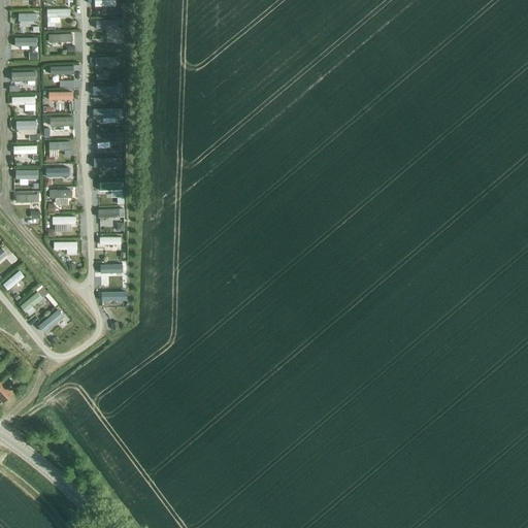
[(61,26),(61,17),(71,17),(71,8),(48,8),(48,26),(61,26)]
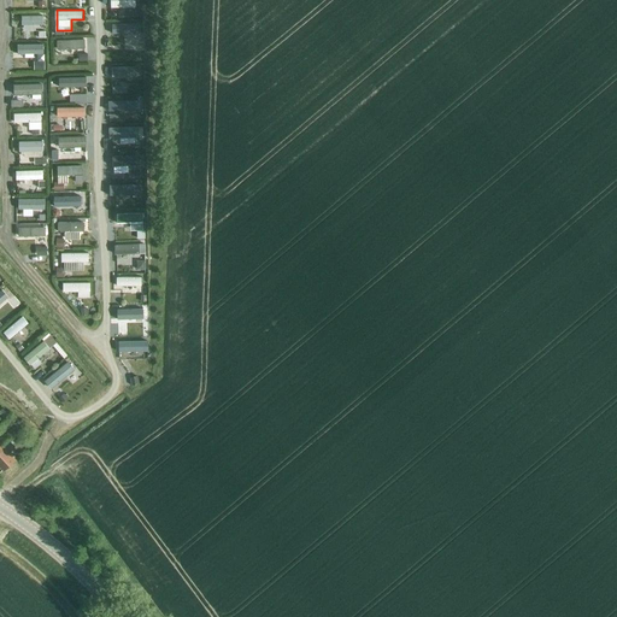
[(22,33),(36,33),(36,28),(45,27),(45,15),(22,15),(22,33)]
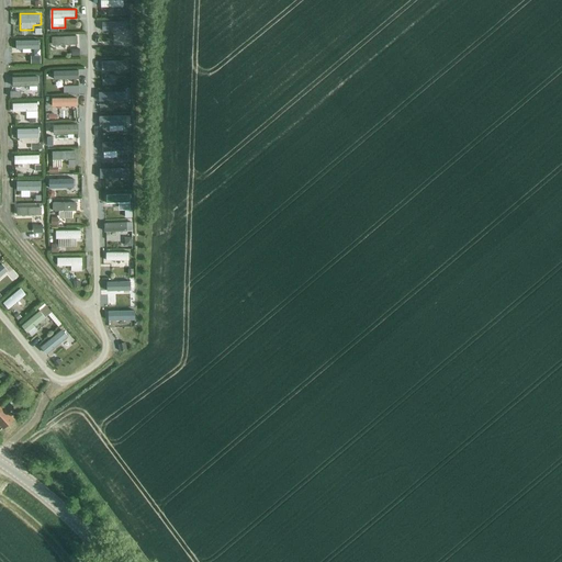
[(123,34),(113,34),(114,46),(123,46),(123,34)]
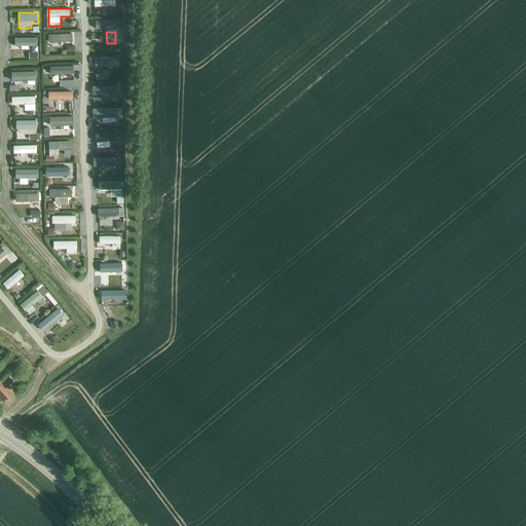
[(73,33),(49,34),(49,44),(73,44),(73,33)]
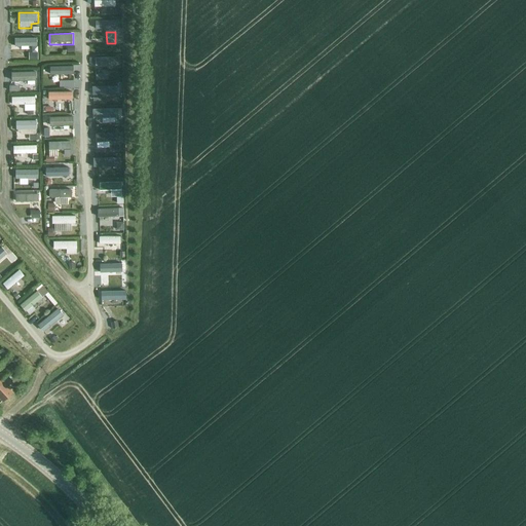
[(12,37),(12,46),(36,46),(36,37),(12,37)]
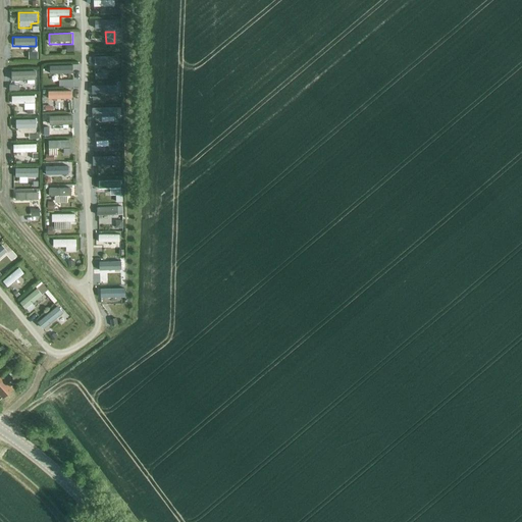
[(115,56),(94,56),(94,65),(115,64),(115,56)]
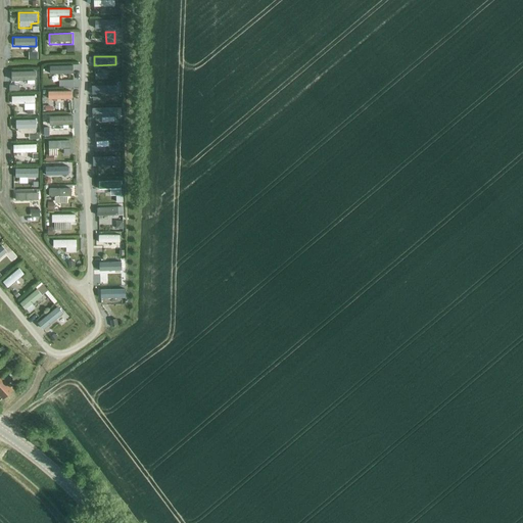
[(73,65),(50,65),(50,78),(45,78),(45,86),(51,86),(51,82),(68,82),(68,74),(74,74),(73,65)]
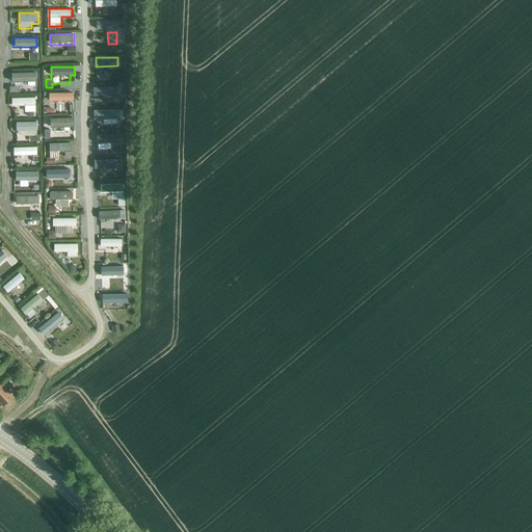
[(24,83),(36,83),(36,72),(14,73),(14,81),(17,81),(17,90),(24,90),(24,83)]
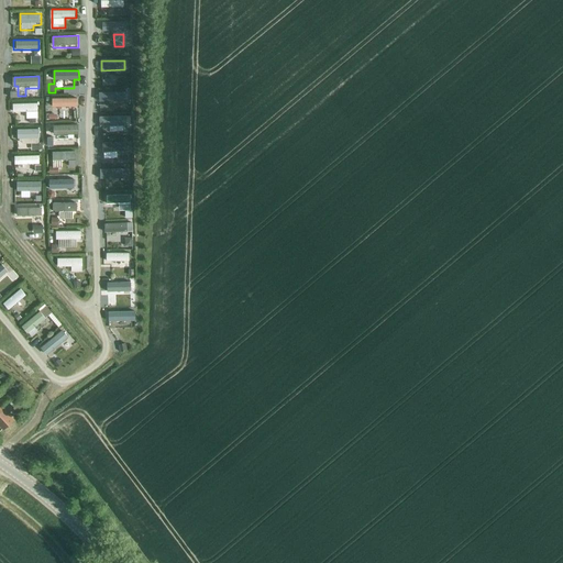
[(114,85),(116,76),(103,76),(102,84),(114,85)]
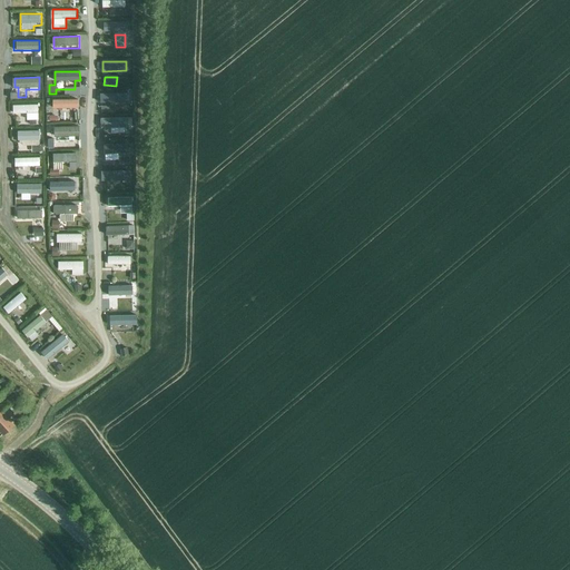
[(129,104),(130,92),(105,90),(104,99),(118,100),(118,102),(129,104)]
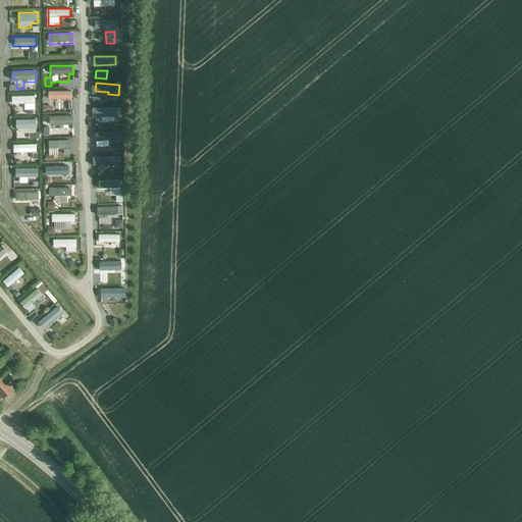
[(49,99),(72,99),(72,90),(49,90),(49,99)]
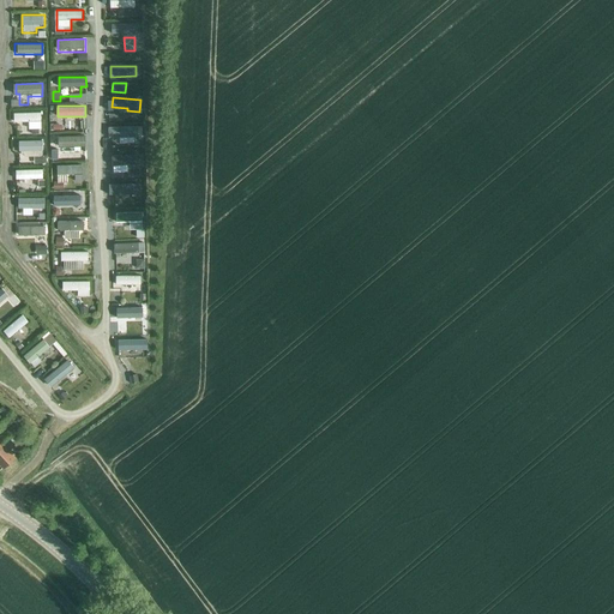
[(43,133),(43,108),(14,108),(14,122),(30,122),(30,133),(43,133)]
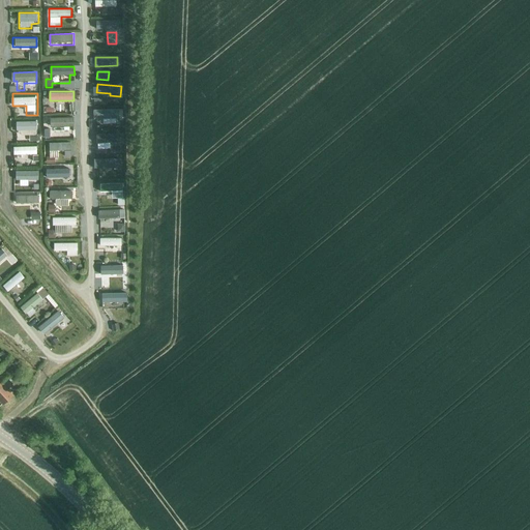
[(94,108),(94,118),(120,118),(120,108),(94,108)]
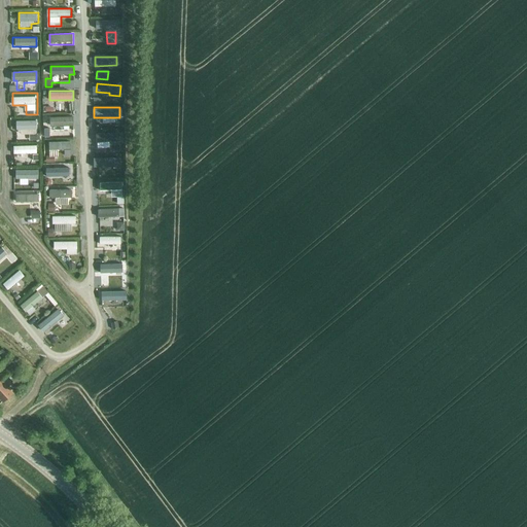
[(71,115),(51,116),(51,126),(71,125),(71,115)]
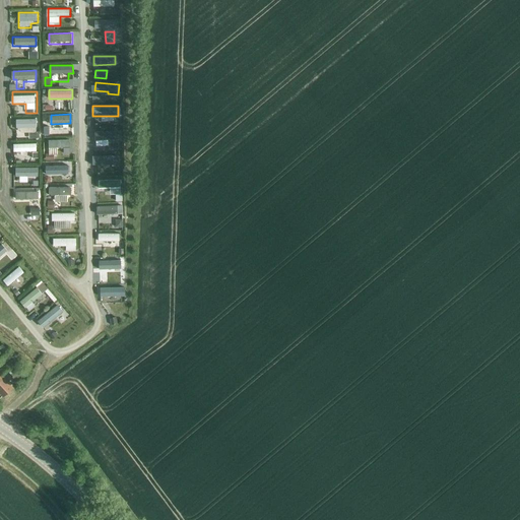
[(27,130),(38,130),(38,119),(15,119),(15,137),(27,137),(27,130)]
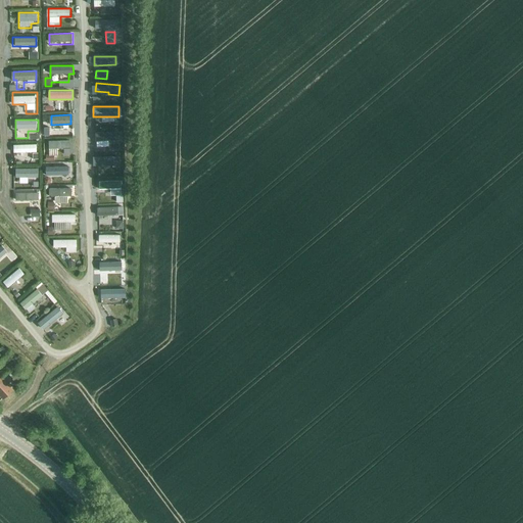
[(115,138),(124,138),(124,131),(96,131),(96,144),(115,144),(115,138)]
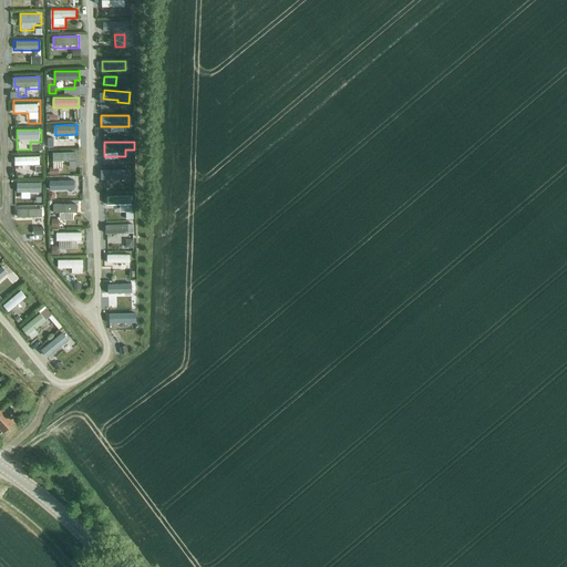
[(53,166),(66,166),(66,168),(78,167),(76,151),(53,152),(53,166)]
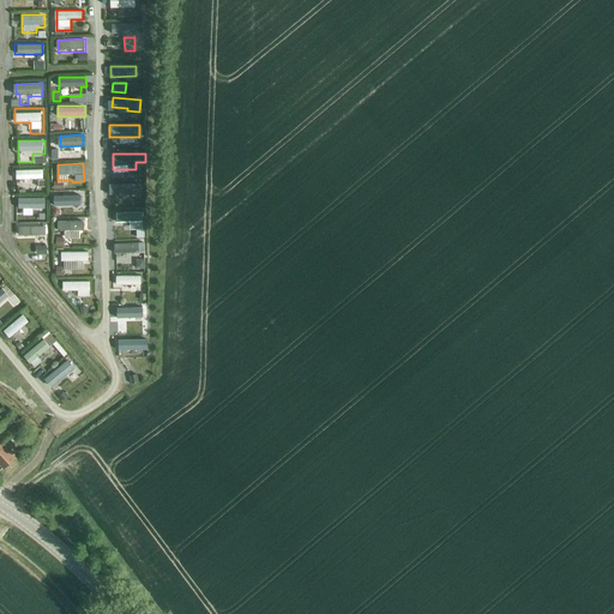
[(17,167),(17,190),(35,190),(35,180),(44,180),(44,167),(17,167)]
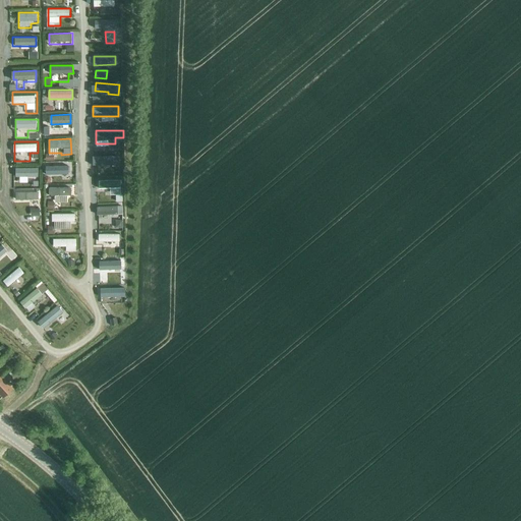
[(121,164),(121,155),(94,155),(94,164),(121,164)]
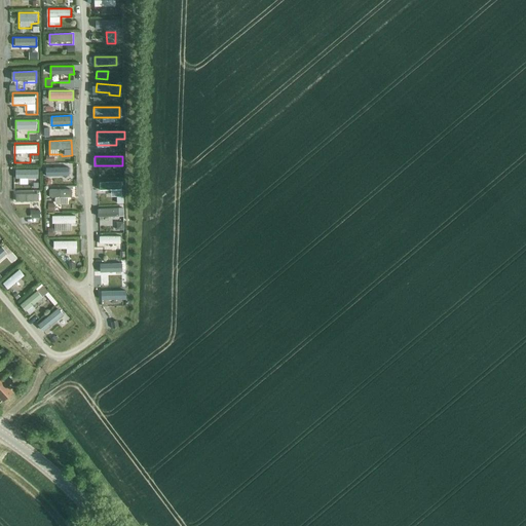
[(52,180),(74,180),(74,165),(52,165),(52,180)]
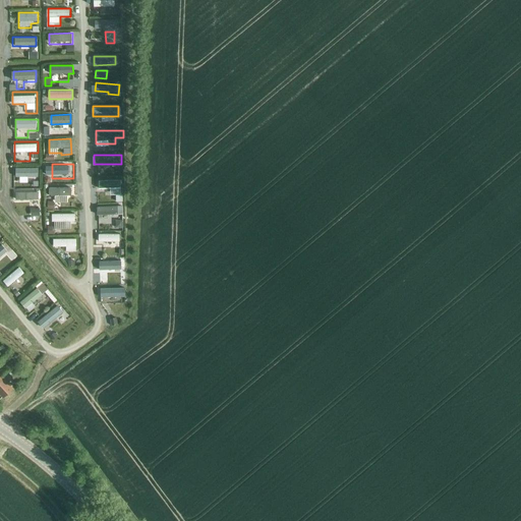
[(16,167),(16,176),(31,176),(31,185),(38,185),(38,167),(16,167)]
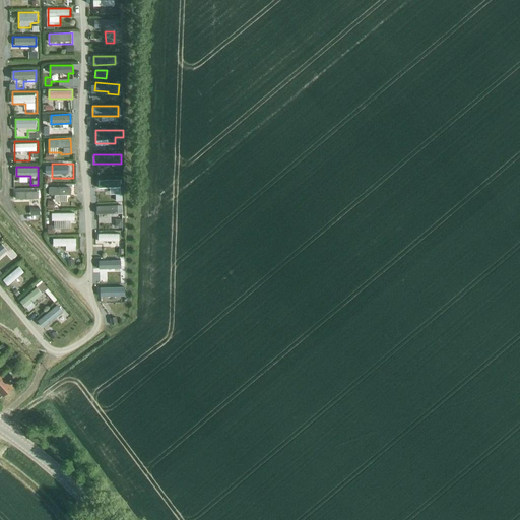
[(122,178),(95,178),(95,187),(115,186),(115,193),(122,193),(122,178)]
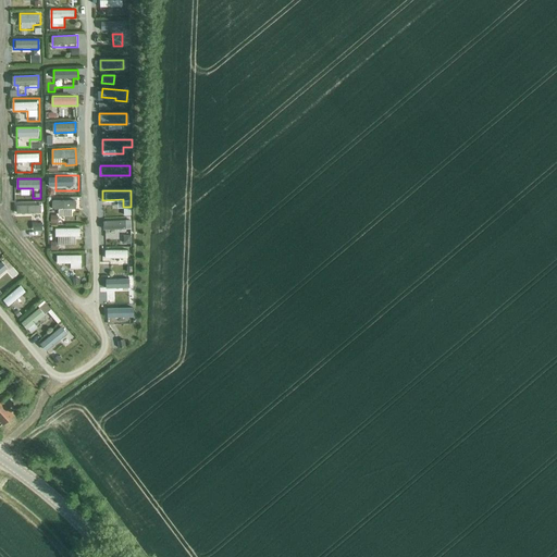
[(52,199),(52,207),(59,207),(59,215),(71,215),(71,208),(76,208),(76,199),(52,199)]
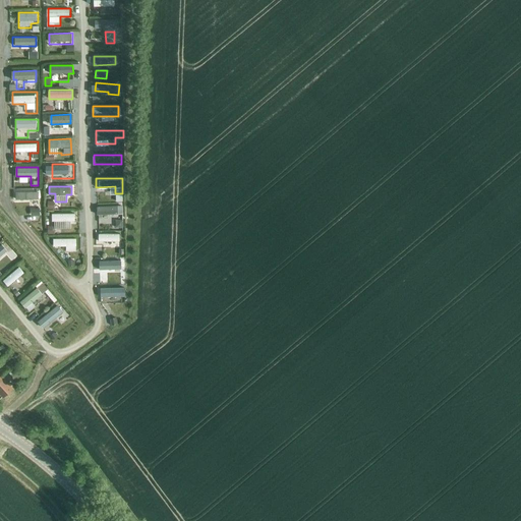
[(40,191),(15,190),(15,199),(39,200),(40,191)]
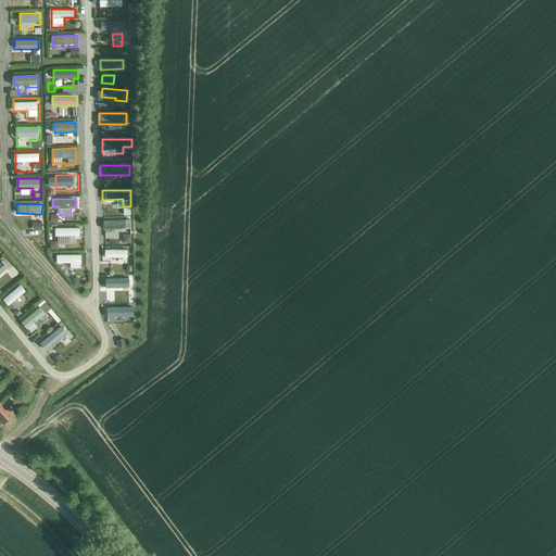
[(105,227),(105,239),(122,239),(122,226),(131,227),(131,219),(104,218),(103,226),(105,227)]
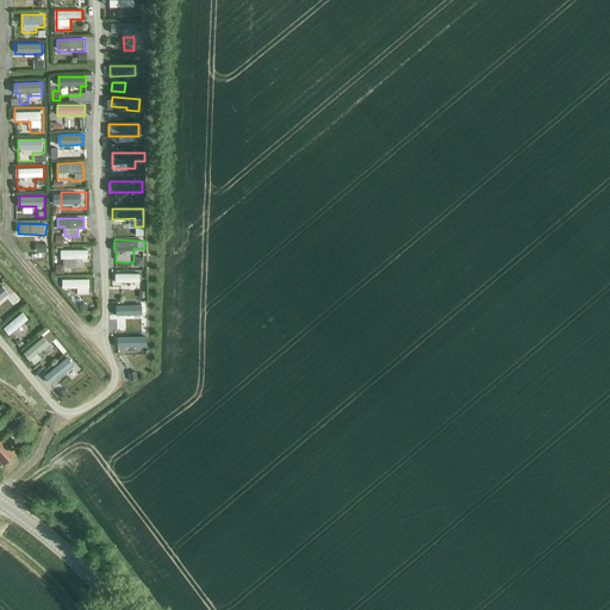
[(61,259),(88,259),(88,248),(61,249),(61,259)]
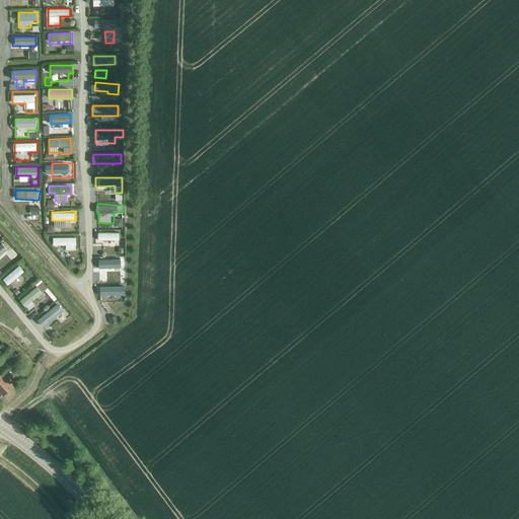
[(98,240),(120,241),(120,232),(98,231),(98,240)]
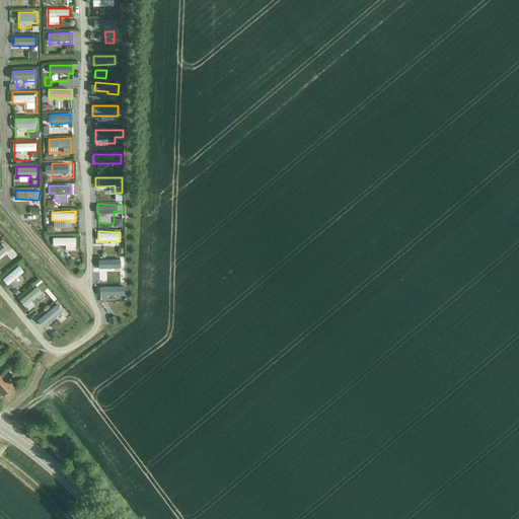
[(54,236),(54,244),(77,245),(77,237),(54,236)]
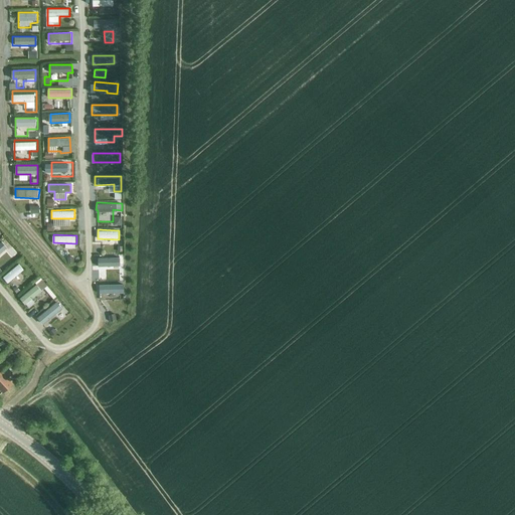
[(4,239),(0,242),(0,254),(10,245),(4,239)]
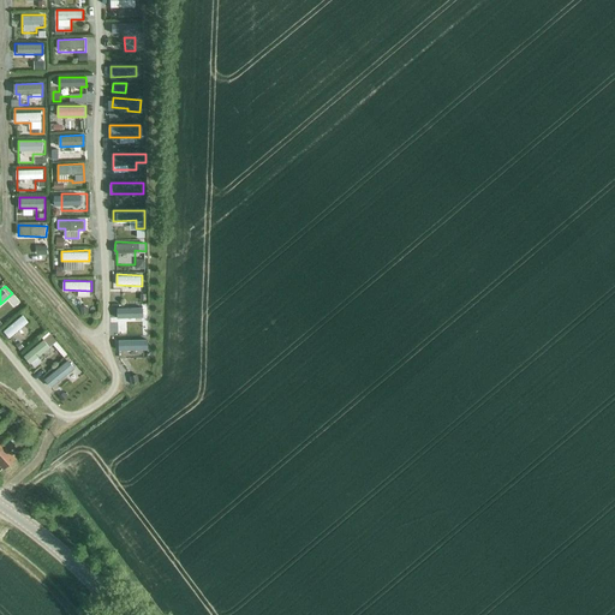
[(145,321),(145,306),(121,306),(121,321),(145,321)]
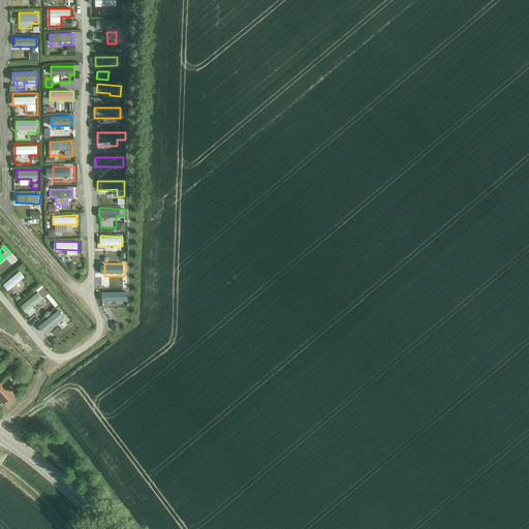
[(20,271),(3,285),(8,291),(25,277),(20,271)]
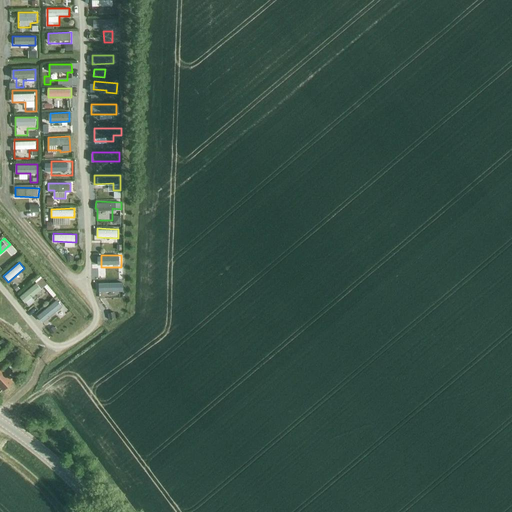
[(113,277),(122,277),(122,268),(113,268),(113,277)]
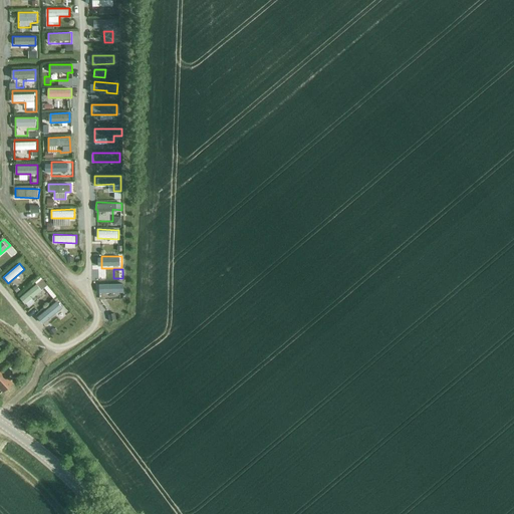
[(99,283),(99,297),(122,297),(122,283),(99,283)]
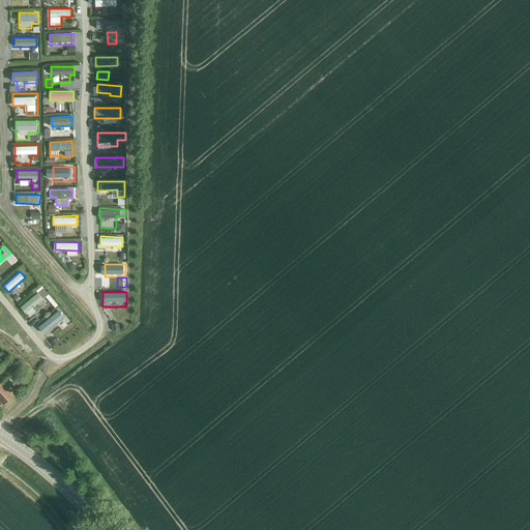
[(13,395),(2,383),(0,384),(0,401),(3,405),(13,395)]
